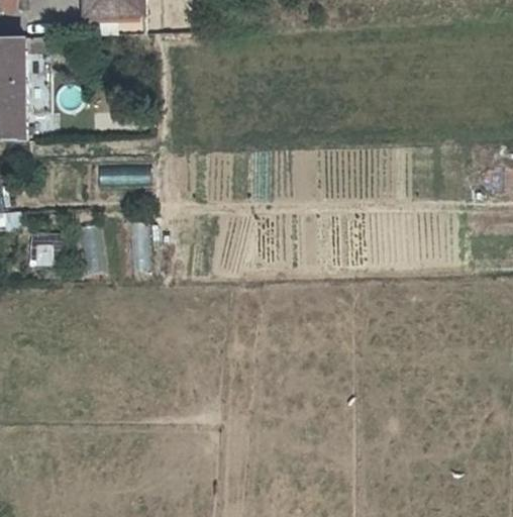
[(84,0),(85,18),(143,17),(142,0),(84,0)]
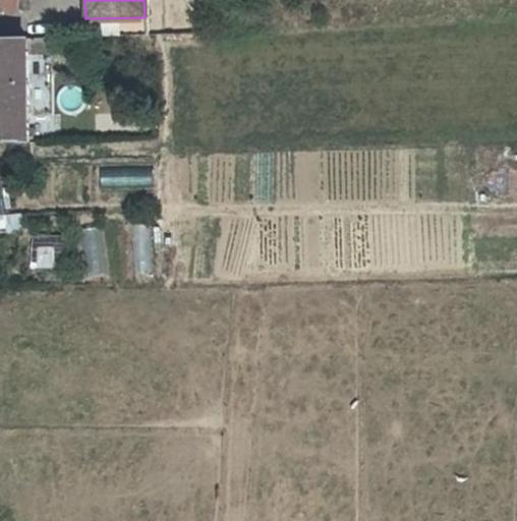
[(55,38),(24,39),(24,54),(56,52),(55,38)]
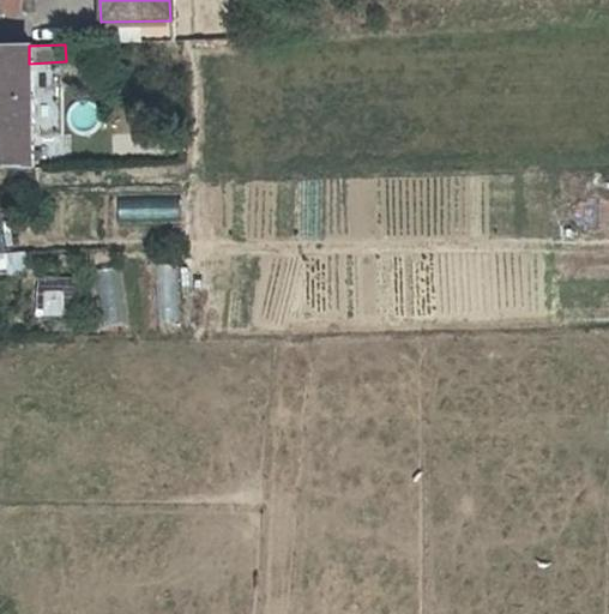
[(0,166),(31,168),(29,64),(29,46),(0,46),(0,166)]
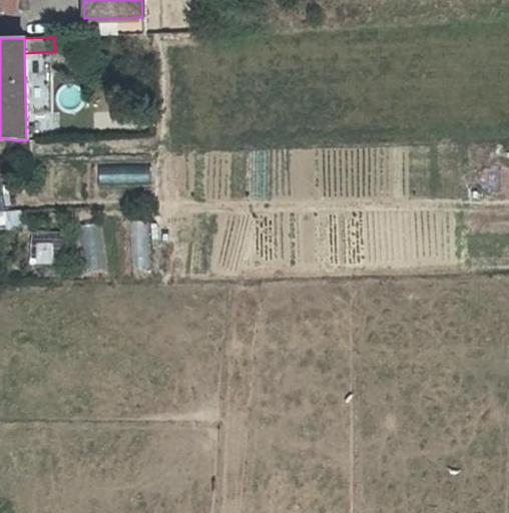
[(97,164),(97,184),(150,184),(150,163),(97,164)]
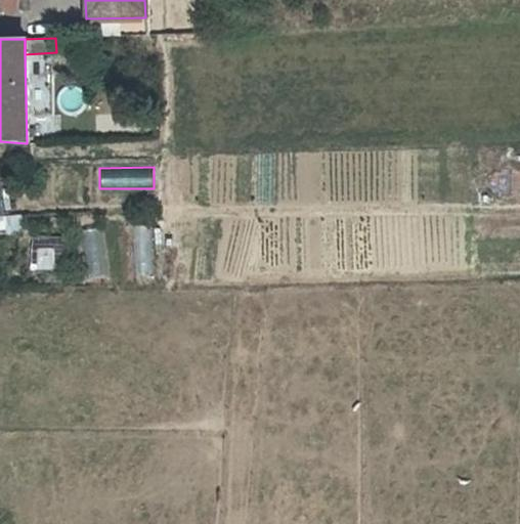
[(149,277),(148,224),(132,224),(132,277),(149,277)]
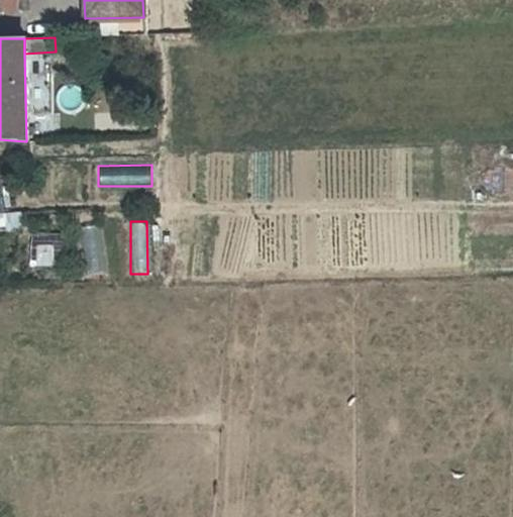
[(80,227),(87,276),(104,273),(97,224),(80,227)]
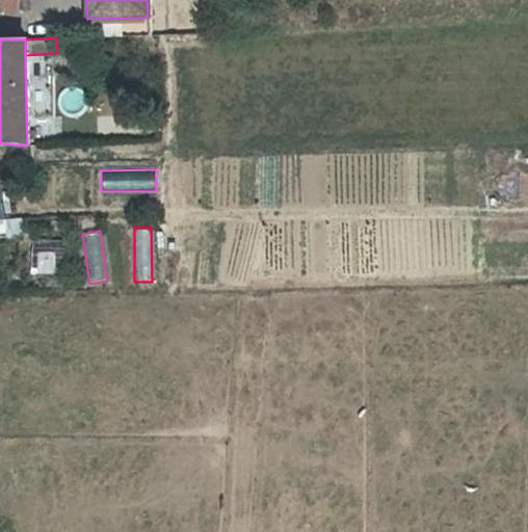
[(64,274),(66,239),(30,239),(30,273),(64,274)]
